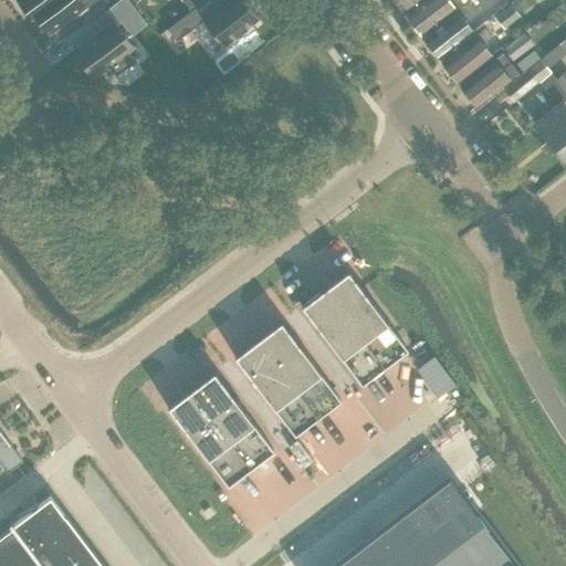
[(18,0),(30,16),(33,13),(49,0),(18,0)]
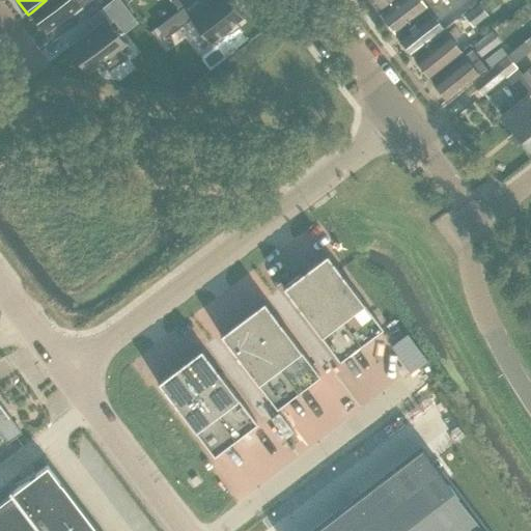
[(46,0),(31,12),(46,31),(71,11),(79,21),(98,5),(93,0),(46,0)]
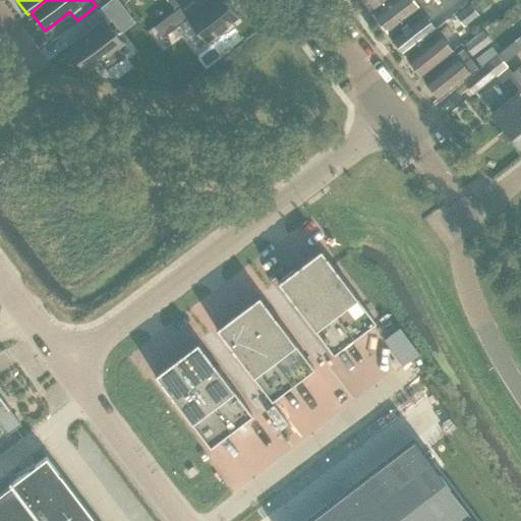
[(108,0),(98,8),(108,20),(111,18),(121,32),(134,21),(117,0),(108,0)]
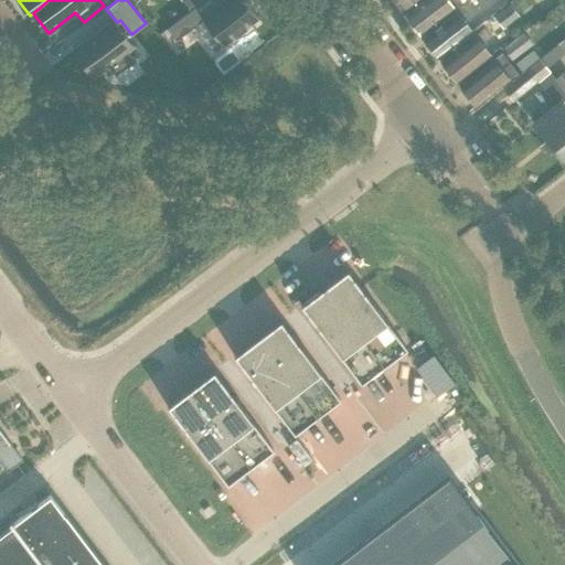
[(226,0),(204,0),(167,29),(174,40),(203,19),(223,44),(258,18),(244,0),(226,0)]
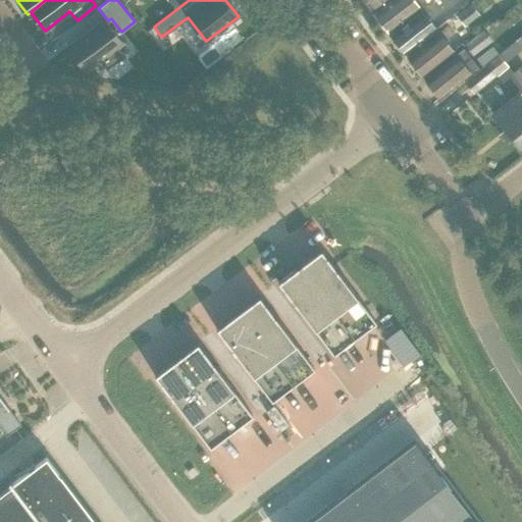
[(168,0),(175,9),(186,0),(168,0)]
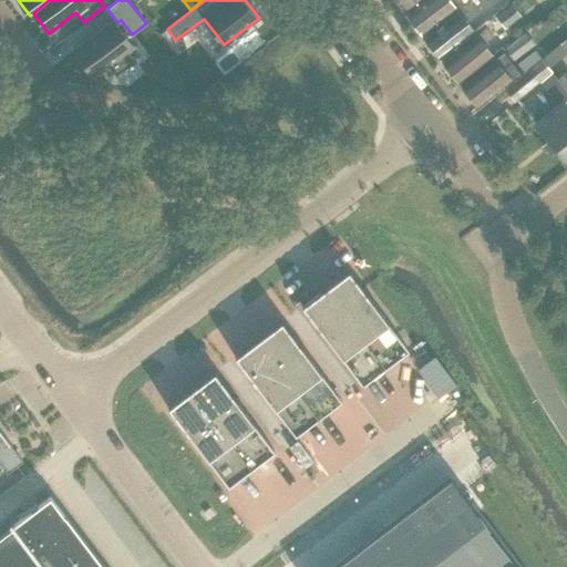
[(467,2),(471,0),(424,0),(406,14),(421,34),(455,8),(455,7),(467,2)]
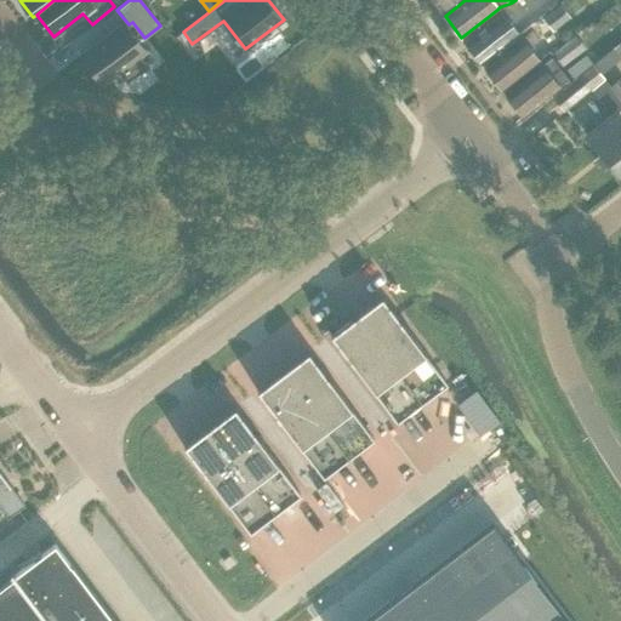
[(499,7),(499,9),(502,13),(465,41),(482,63),(519,34),(512,24),(542,0),(516,0),(512,3),(499,7)]
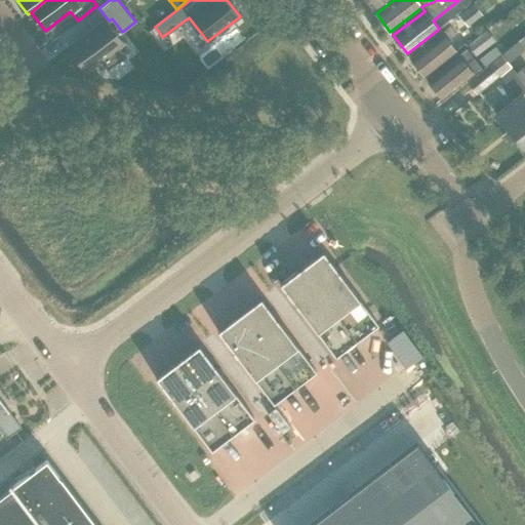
[(474,4),(459,15),(468,25),(482,13),(474,4)]
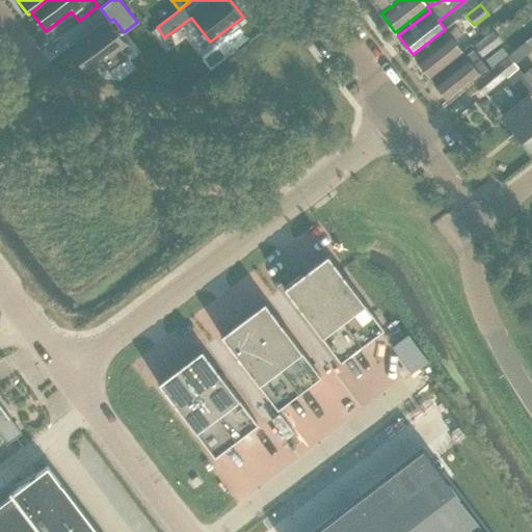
[(106,19),(69,48),(87,72),(103,60),(110,70),(126,57),(118,48),(125,44),(106,19)]
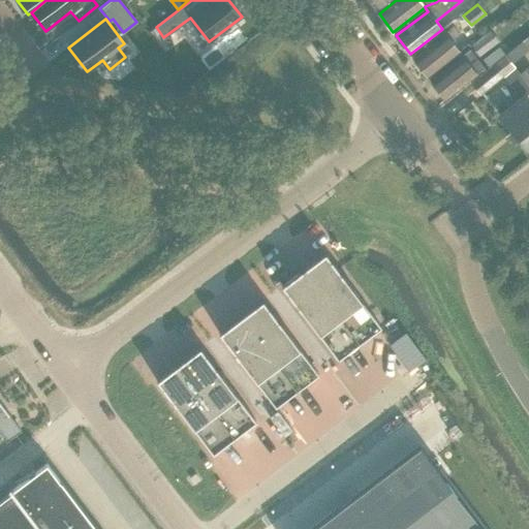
[(478,55),(498,40),(491,30),(471,45),(478,55)]
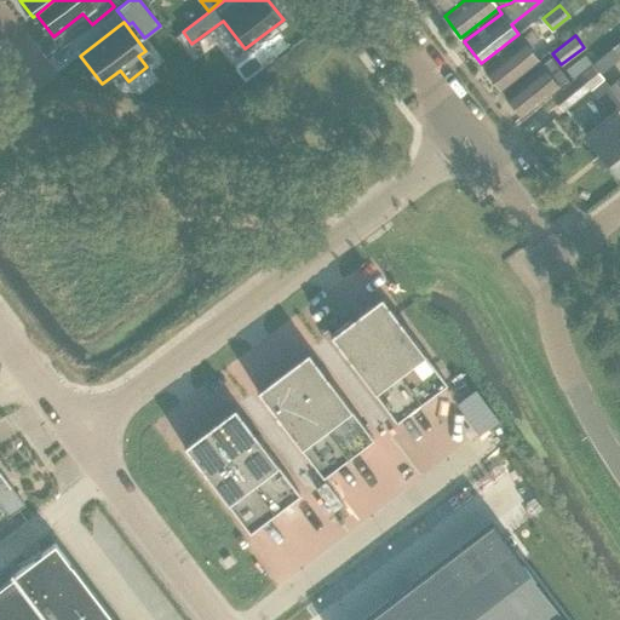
[(539,59),(529,49),(522,39),(484,68),(501,90),(539,59)]
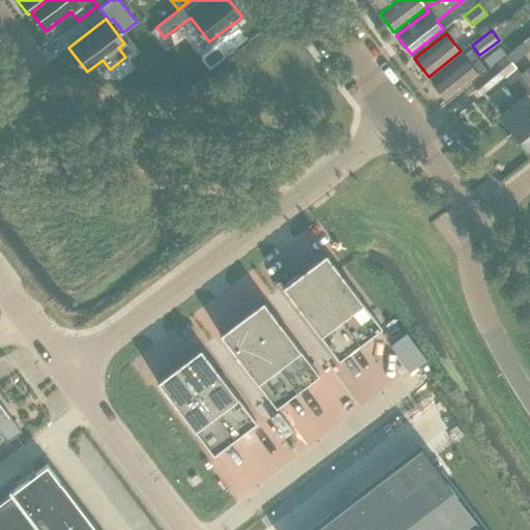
[(472,49),(468,52),(463,55),(464,56),(432,81),(445,98),(477,74),(486,67),(472,49)]
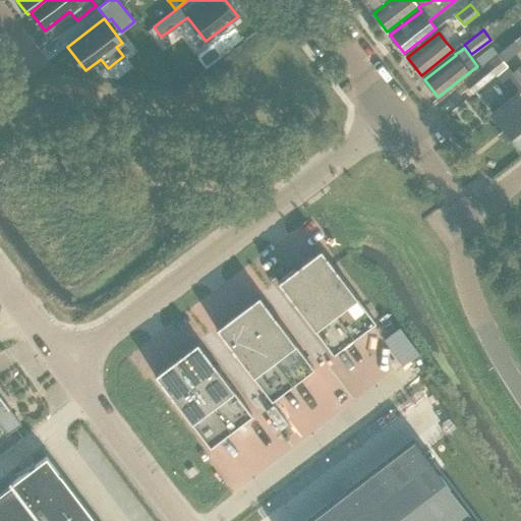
[(472,93),(506,65),(498,54),(463,81),(472,93)]
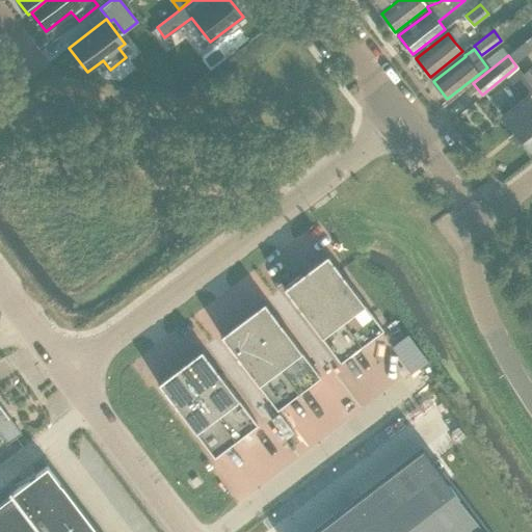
[(531,85),(531,67),(523,74),(531,85)]
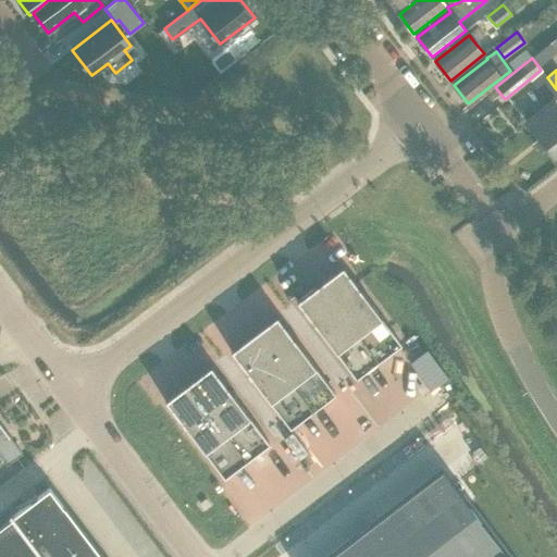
[(556,106),(552,99),(525,120),(536,135),(554,158),(556,155),(556,106)]
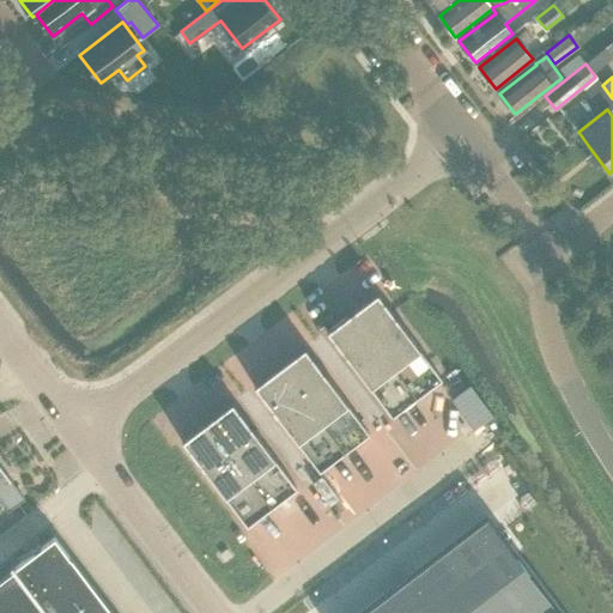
[(376,292),(326,331),(392,416),(442,378),(376,292)]
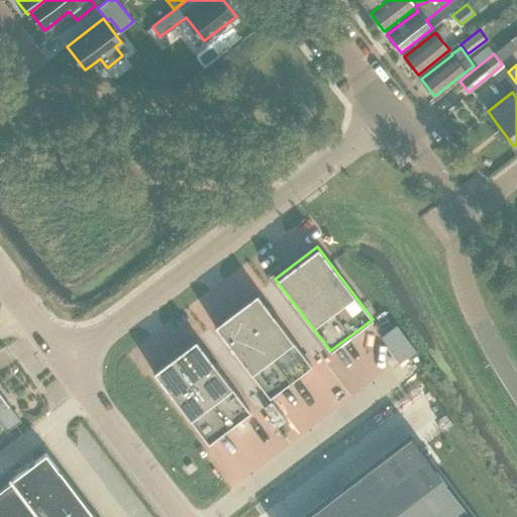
[(256,293),(214,325),(269,398),(311,366),(256,293)]
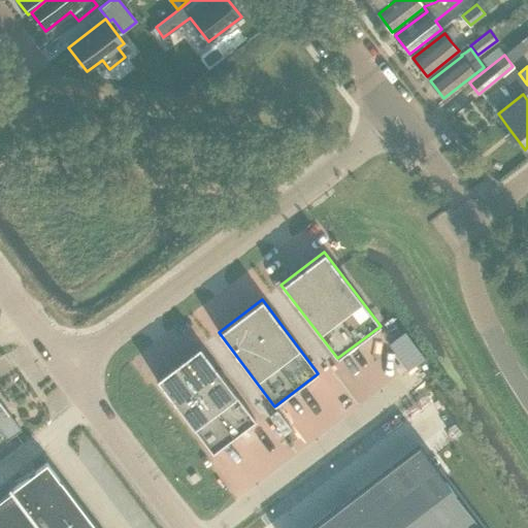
[(157,380),(212,453),(255,421),(199,347),(157,380)]
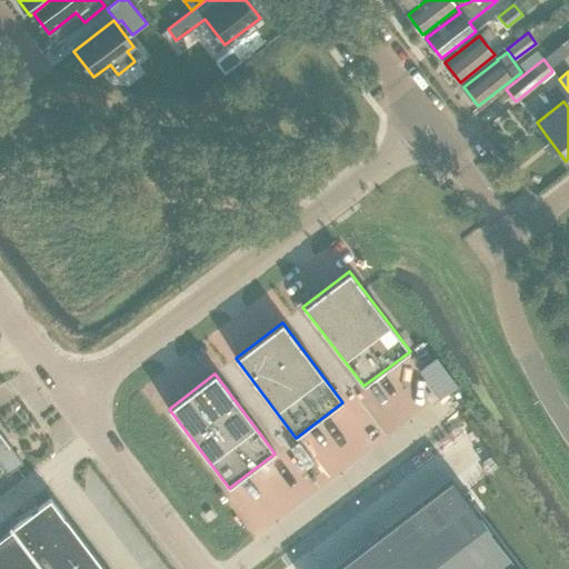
[(0,436),(0,469),(5,476),(20,463),(0,436)]
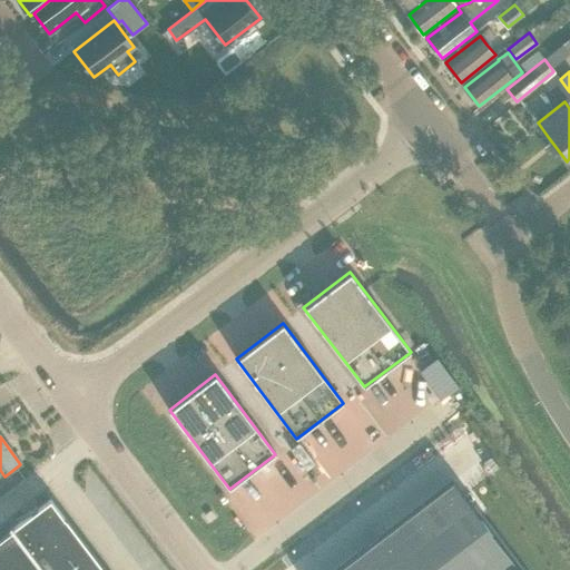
[(520,569),(451,480),(332,569),(520,569)]
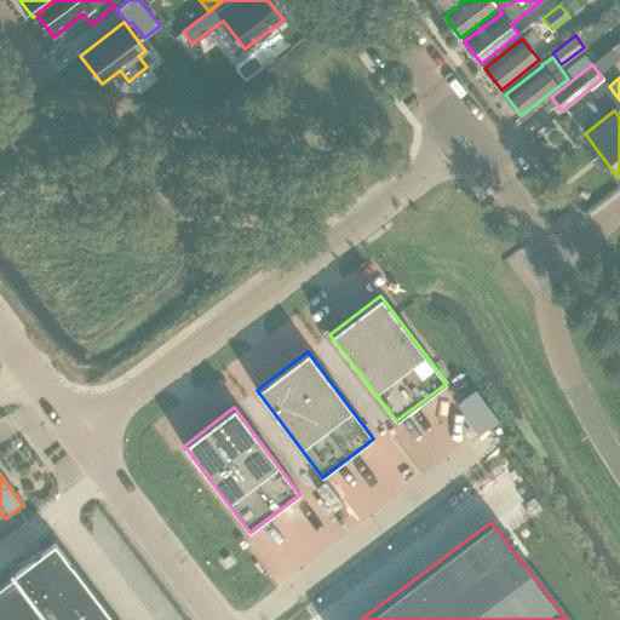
[(110,619),(52,543),(11,574),(10,572),(7,573),(10,575),(0,583),(0,619),(110,619)]
